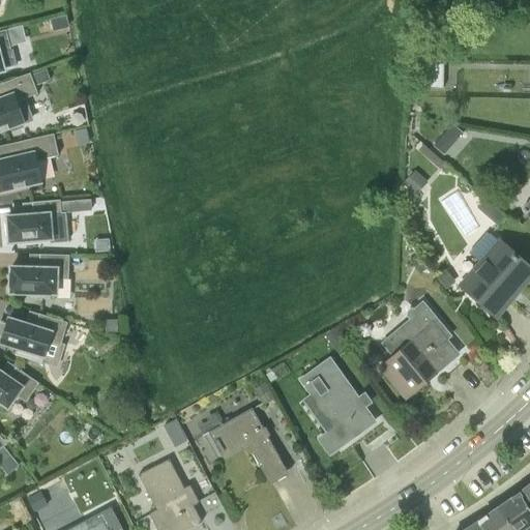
[(53,31),(68,27),(65,15),(49,20),(53,31)]
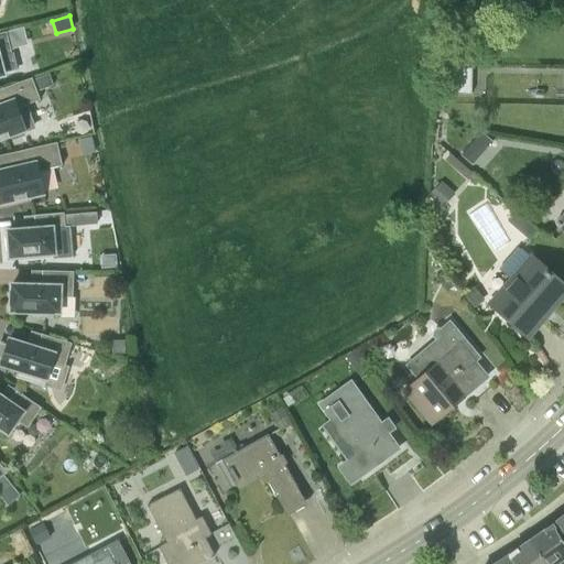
[(15,72),(6,32),(0,33),(0,76),(3,76),(3,75),(15,72)]
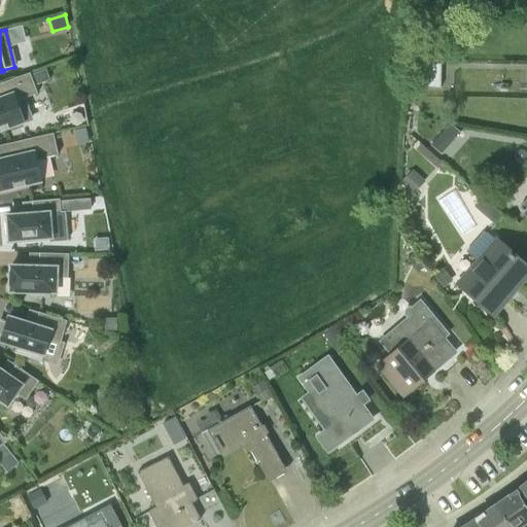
[(440,65),(419,64),(418,88),(438,89),(440,65)]
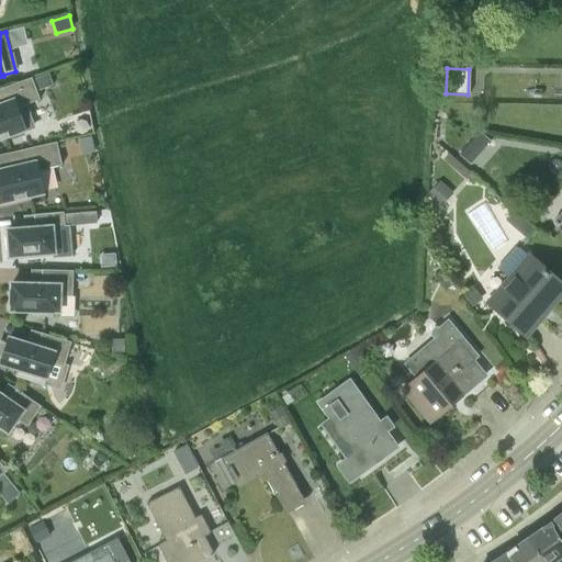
[(34,87),(36,91),(52,85),(47,74),(32,80),(34,87)]
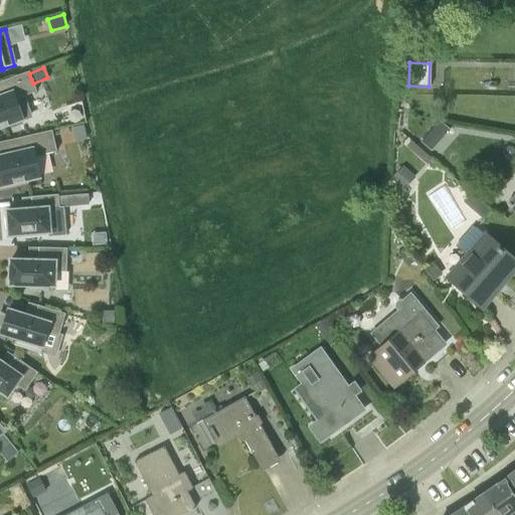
[(28,71),(0,81),(0,128),(30,118),(22,98),(36,93),(28,71)]
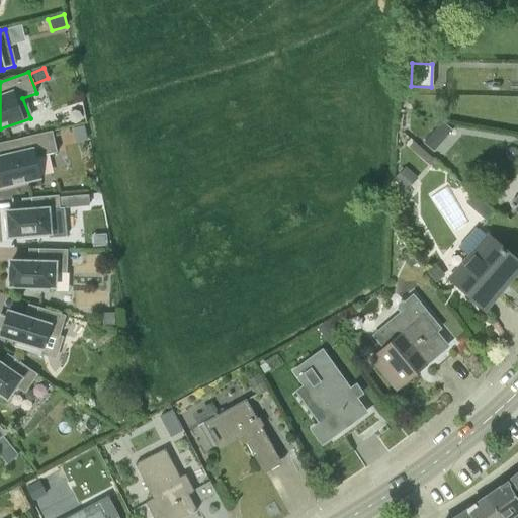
[(72,126),(75,143),(89,140),(86,123),(72,126)]
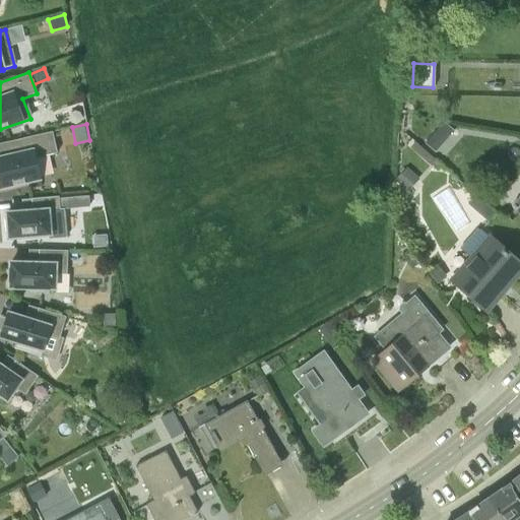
[(52,132),(0,143),(0,146),(2,155),(1,156),(3,164),(0,165),(0,187),(0,189),(40,180),(35,158),(57,153),(52,132)]
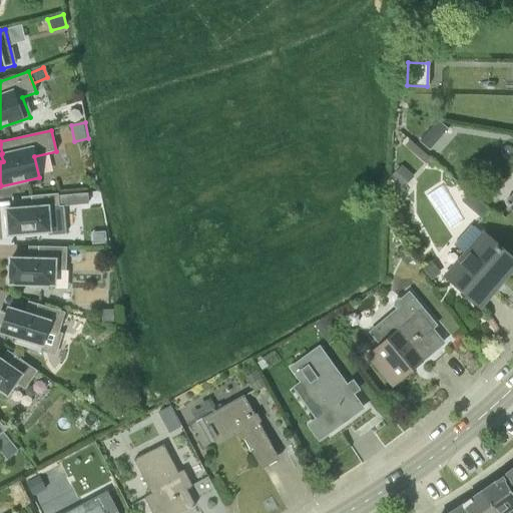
[(437,141),(426,132),(418,141),(429,150),(437,141)]
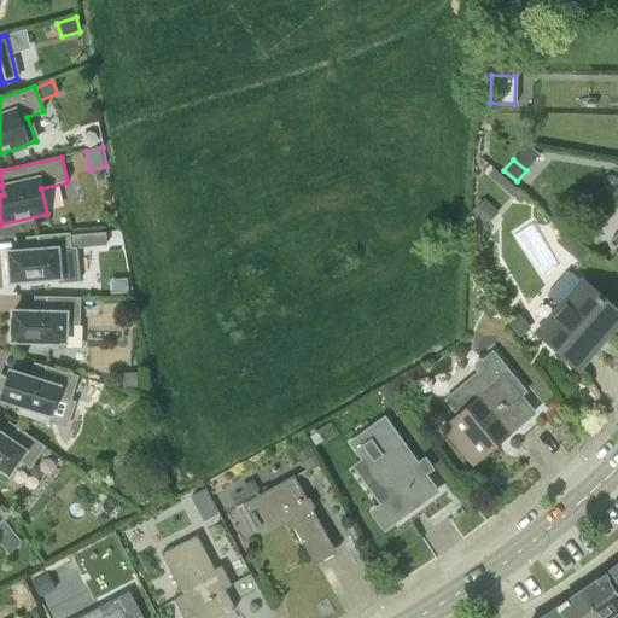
[(468,231),(479,243),(489,231),(484,226),(499,213),(487,200),(472,214),(468,231)]
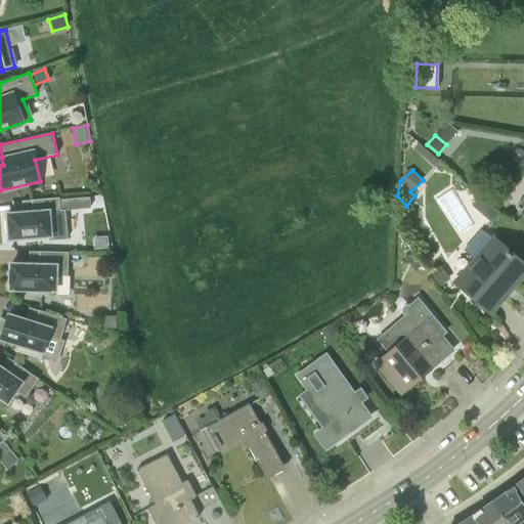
[(59,200),(59,211),(91,209),(90,198),(59,200)]
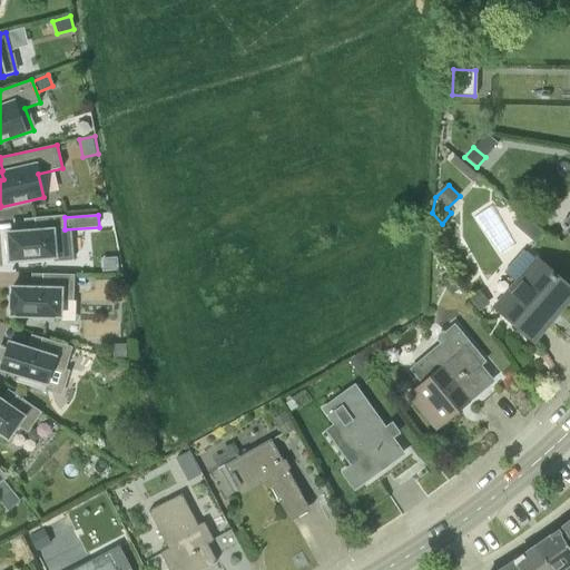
[(7,235),(8,239),(6,239),(7,256),(9,256),(9,261),(55,257),(53,242),(66,241),(65,229),(65,217),(64,216),(33,218),(35,233),(7,235)]
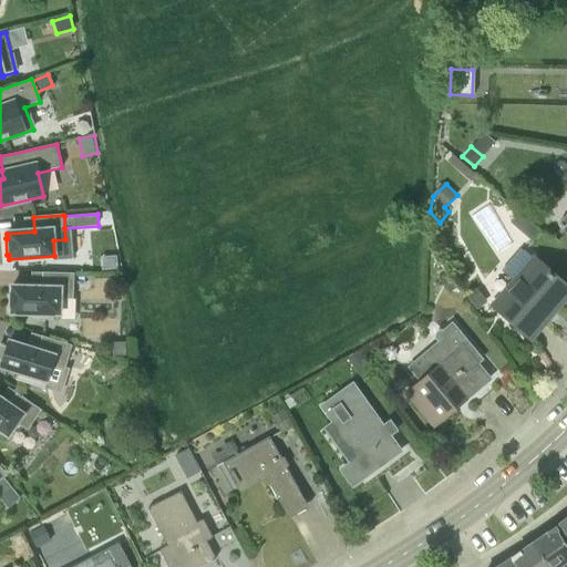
[(566,297),(566,287),(534,258),(524,249),(504,271),(515,280),(493,305),(532,338),(566,297)]
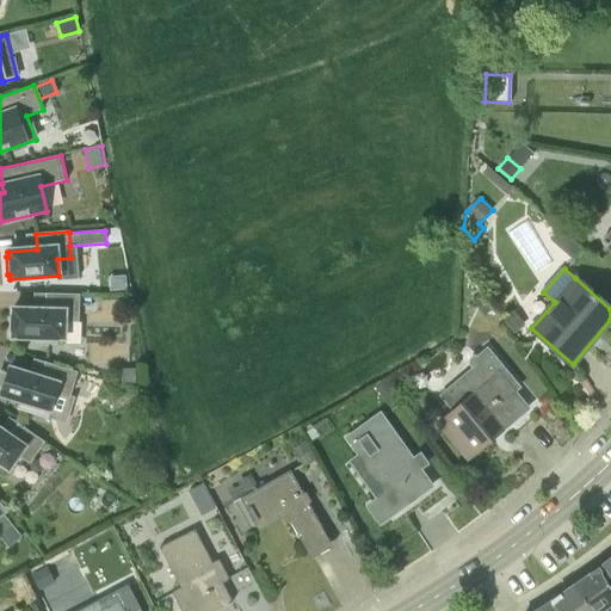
[(480,292),(471,298),(485,316),(493,309),(480,292)]
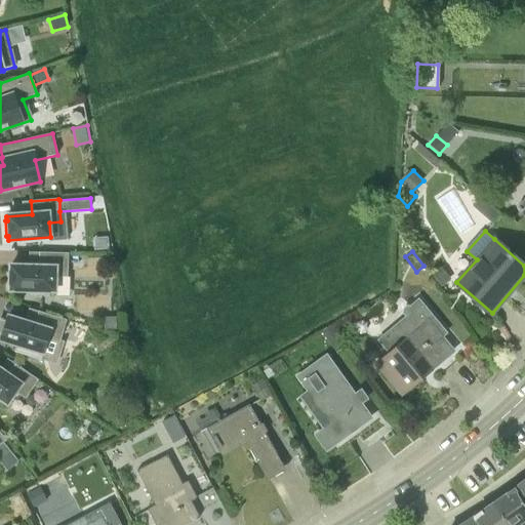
[(68,278),(68,253),(38,253),(38,267),(10,266),(9,290),(54,291),(55,277),(68,278)]
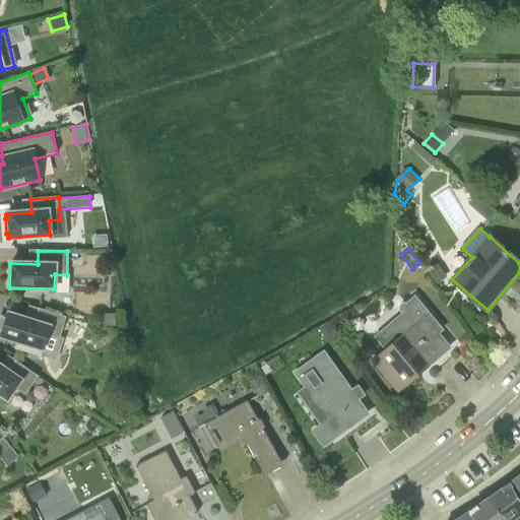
[(436,283),(446,276),(437,264),(427,271),(436,283)]
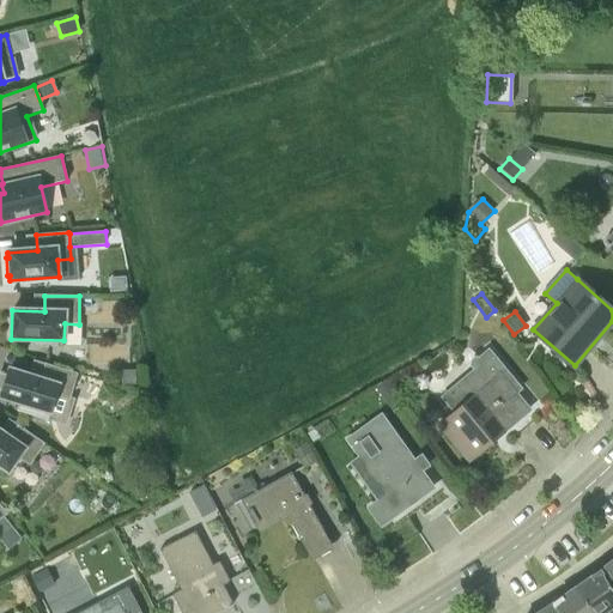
[(529,410),(516,393),(521,389),(489,350),(473,363),(490,383),(438,425),(468,461),(529,410)]
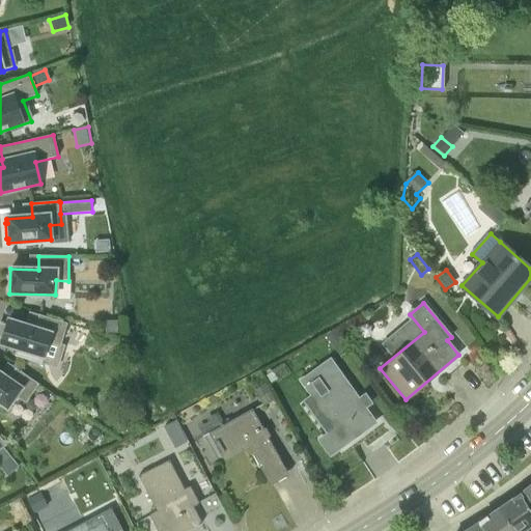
[(0,338),(2,339),(0,343),(44,358),(48,343),(59,347),(66,324),(38,315),(34,329),(7,320),(6,326),(0,323),(0,338)]
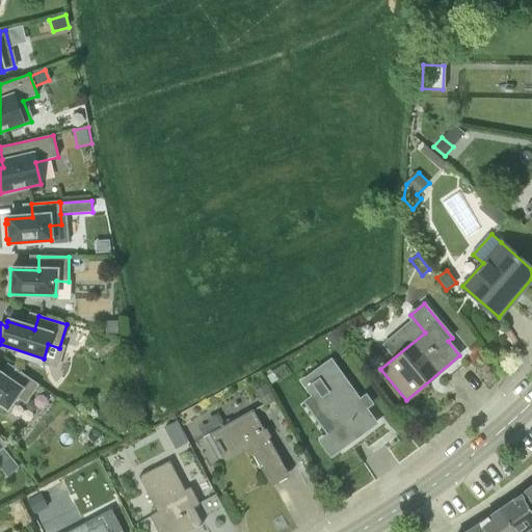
[(104,320),(104,334),(117,334),(118,320),(104,320)]
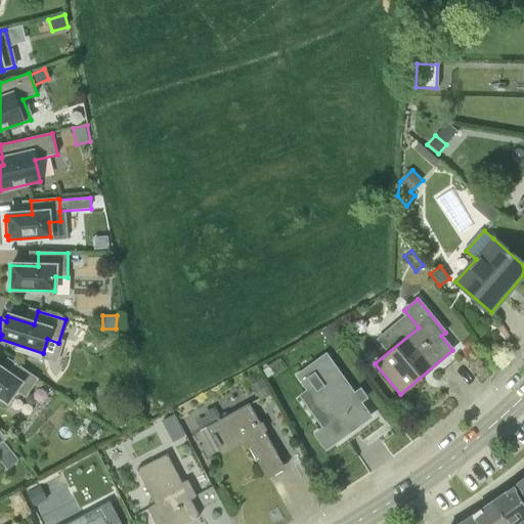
[(341,341),(332,328),(322,334),(332,347),(341,341)]
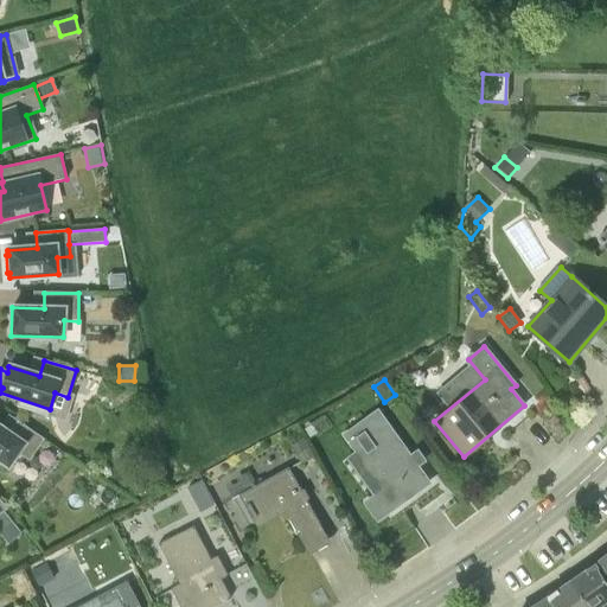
[(429,483),(377,411),(344,435),(384,490),(366,503),(377,519),(429,483)]
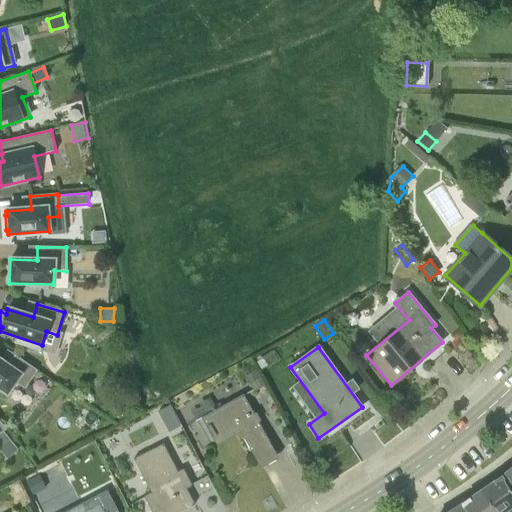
[(0,389),(7,394),(14,383),(24,389),(37,371),(14,355),(7,366),(0,360),(0,389)]
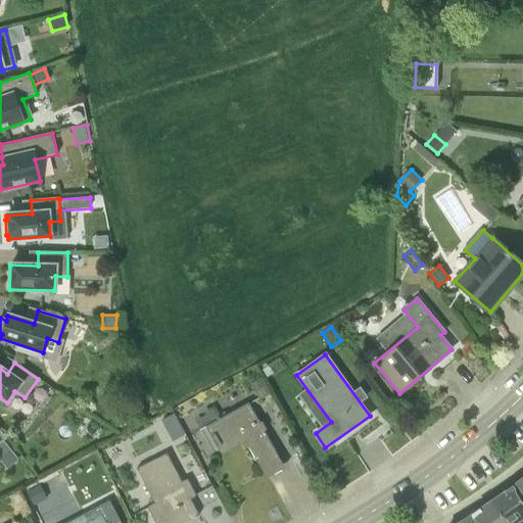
[(257,399),(271,392),(262,377),(248,384),(257,399)]
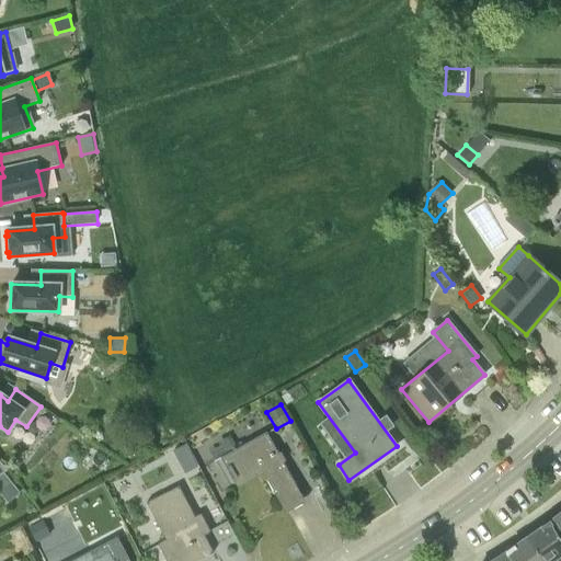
[(235,479),(259,465),(285,513),(306,502),(267,432),(222,457),(235,479)]
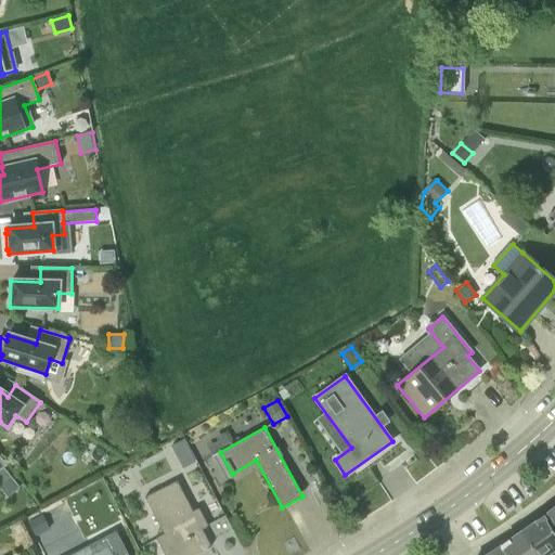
[(121,453),(134,448),(130,438),(117,443),(121,453)]
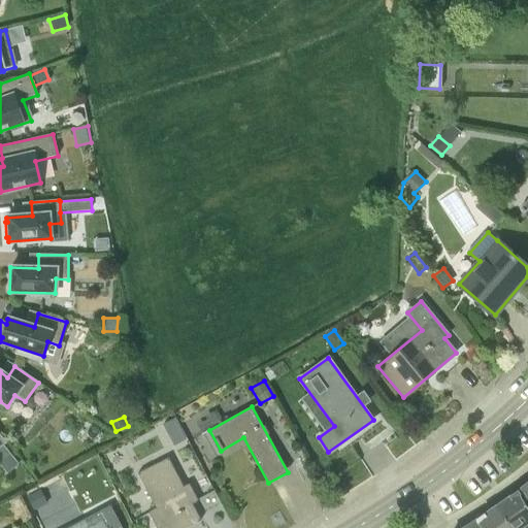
[(167,431),(179,425),(176,418),(164,424),(167,431)]
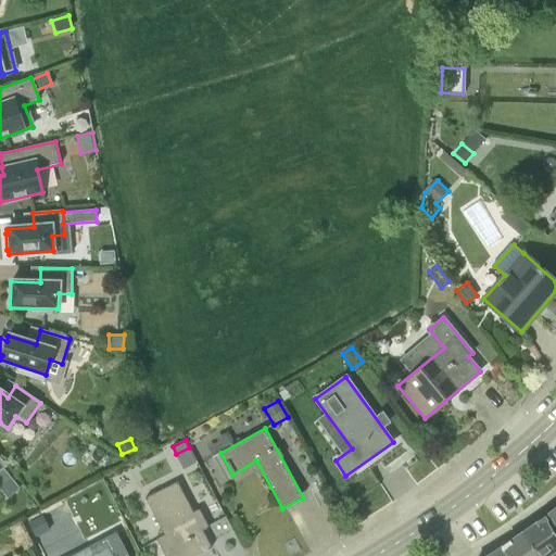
[(0,487),(0,490),(7,498),(19,489),(10,479),(0,487)]
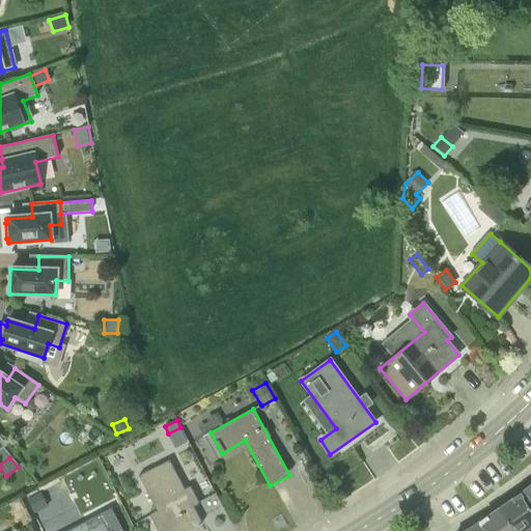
[(158,530),(186,530),(202,523),(194,507),(201,504),(192,487),(186,491),(170,460),(139,476),(158,510),(149,514),(158,530)]
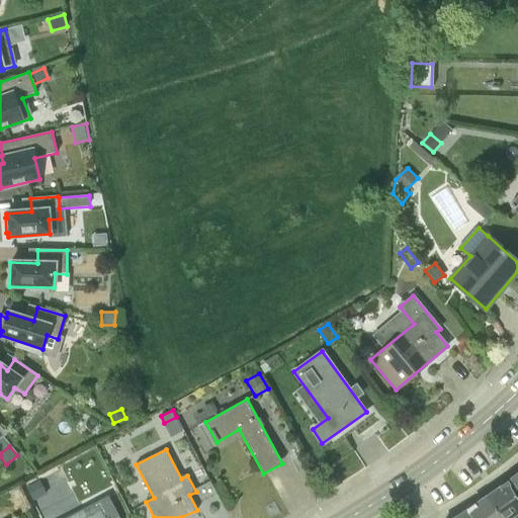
[(32,501),(47,494),(40,481),(26,488),(32,501)]
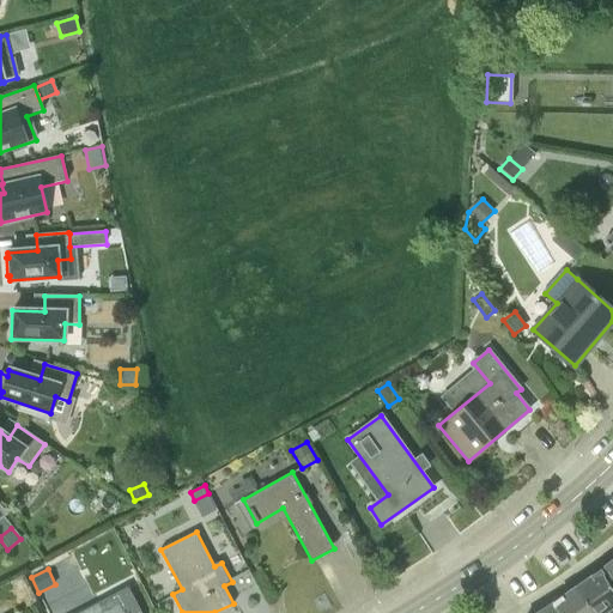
[(576,587),(593,612),(612,612),(612,588),(601,570),(576,587)]
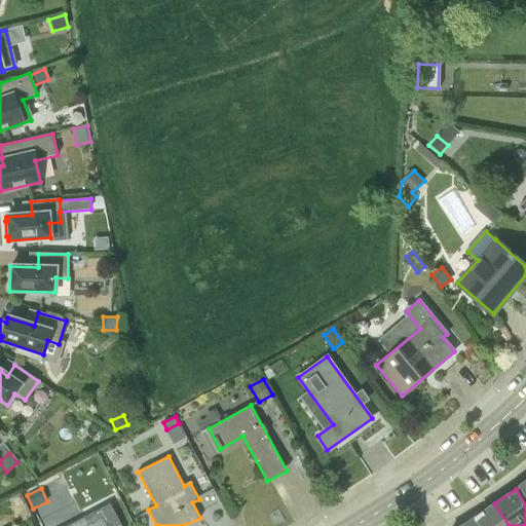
[(15,508),(23,503),(17,494),(10,498),(15,508)]
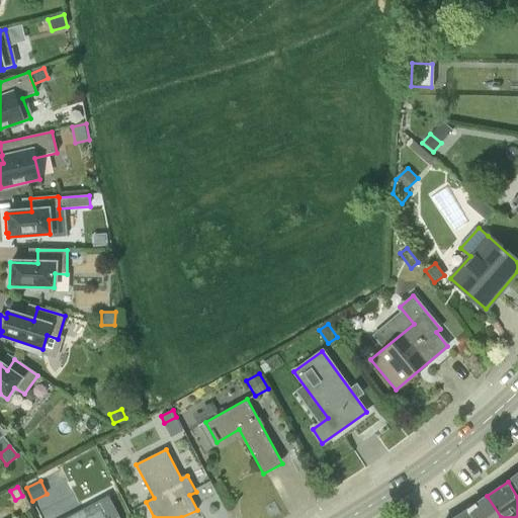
[(501,517),(487,496),(467,510),(466,510),(471,517),(501,517)]
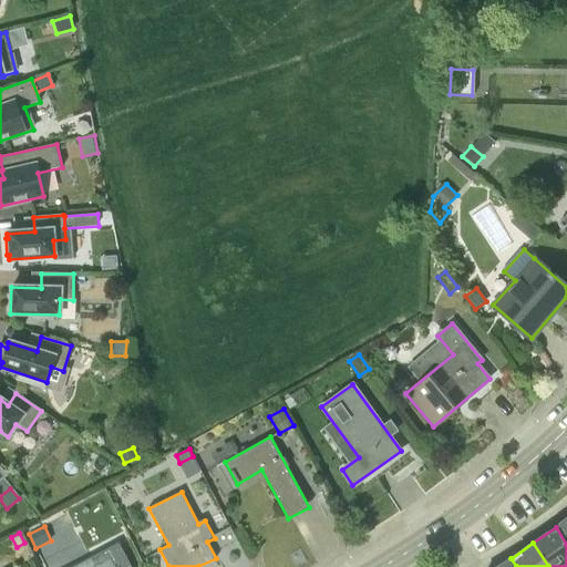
[(114,566),(106,552),(81,565),(81,566),(114,566)]
